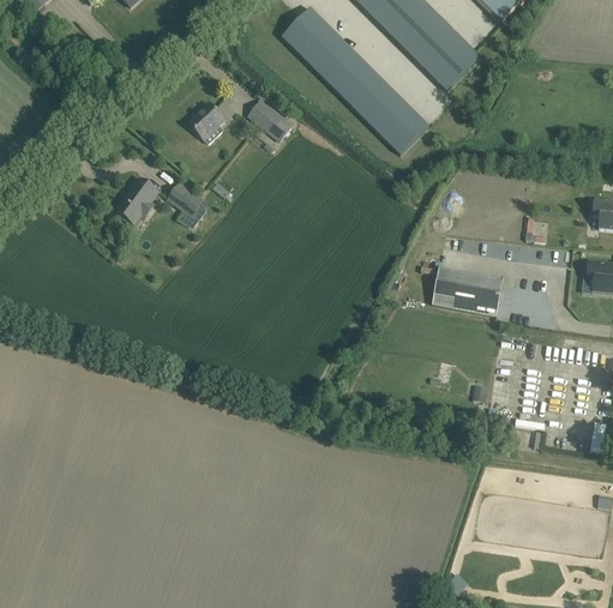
[(22,0),(32,12),(46,0),(22,0)]
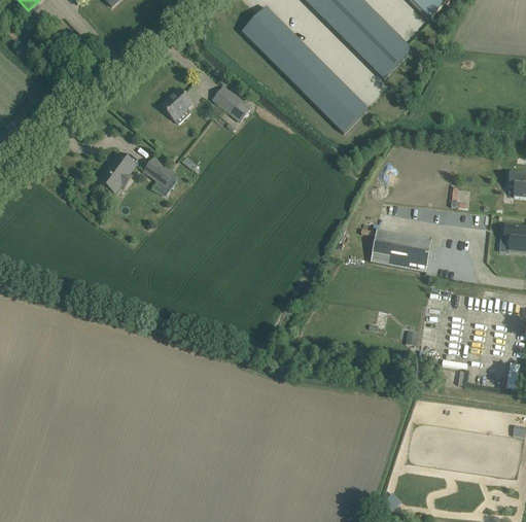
[(306,0),(383,76),(412,47),(364,0),(306,0)]
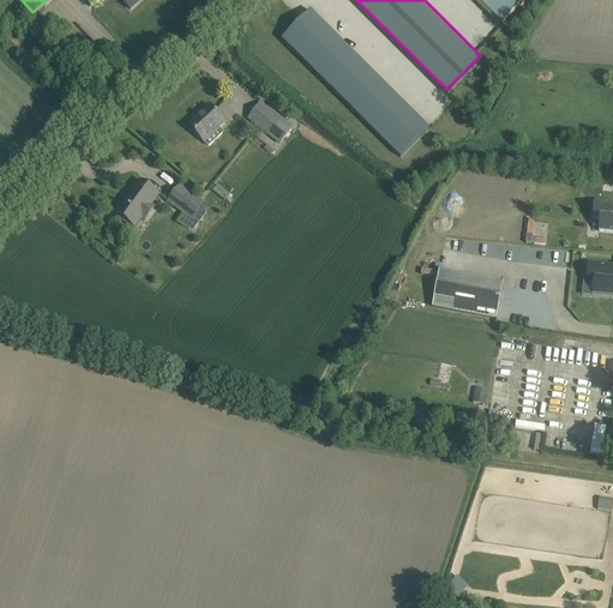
[(476,0),(498,20),(517,0),(476,0)]
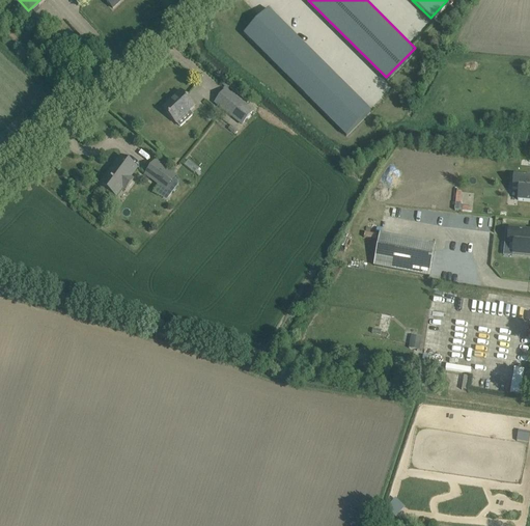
[(268,4),(243,29),(345,132),(370,107),(268,4)]
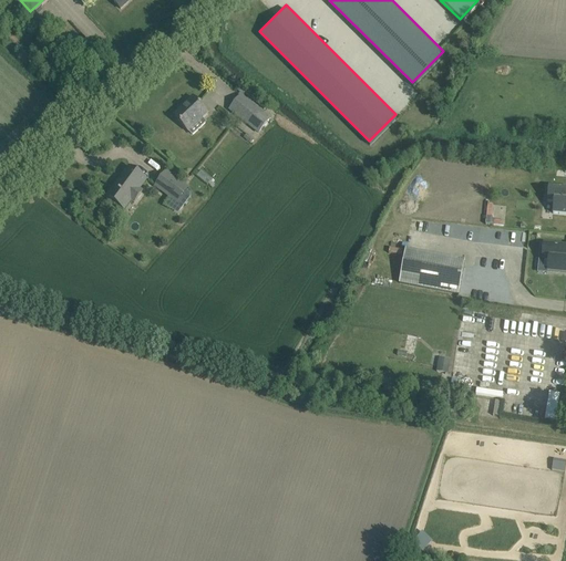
[(239,90),(228,103),(258,127),(268,114),(239,90)]
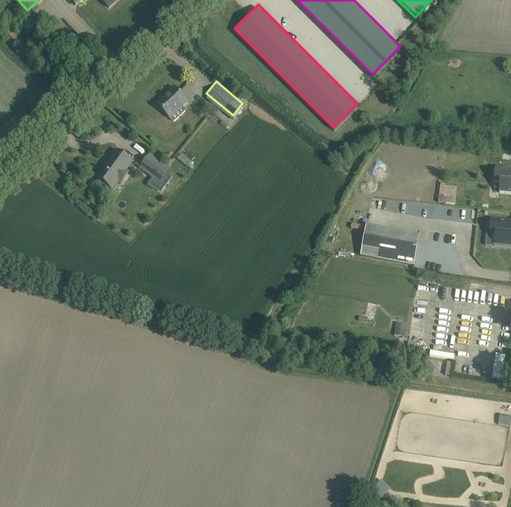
[(167,91),(157,100),(164,108),(167,112),(172,117),(184,106),(181,102),(186,98),(180,90),(173,83),(166,90),(167,91)]
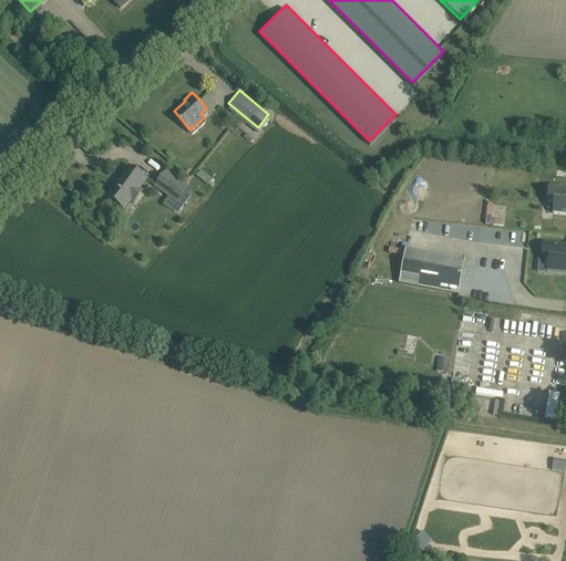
[(116,177),(105,191),(123,204),(129,195),(133,198),(142,186),(139,184),(145,174),(130,163),(117,178),(116,177)]
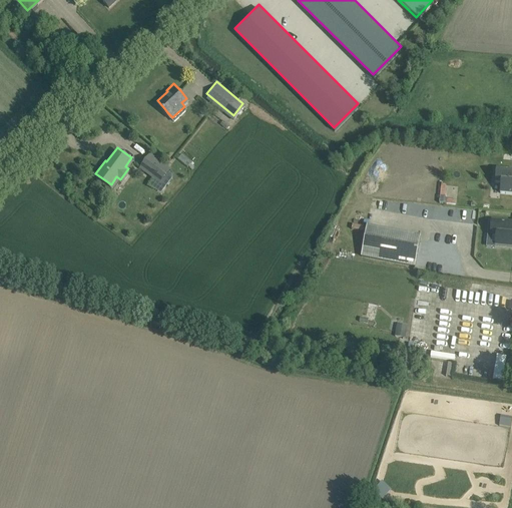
[(148,150),(138,163),(153,173),(148,180),(160,189),(170,174),(170,171),(167,168),(169,165),(148,150)]
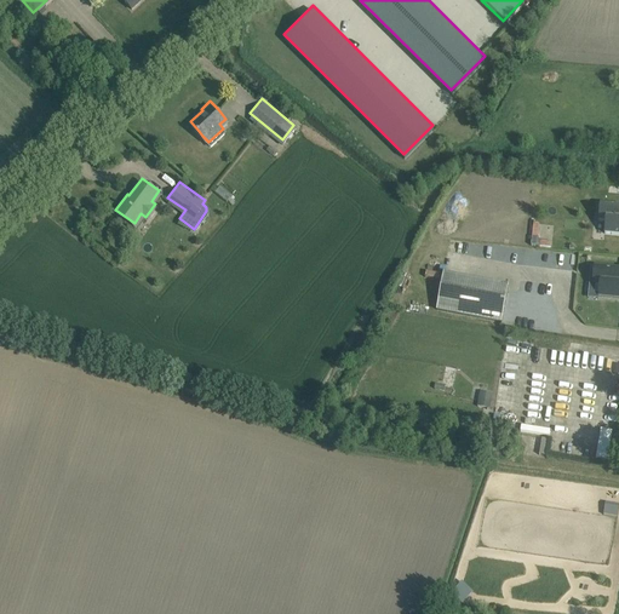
[(618,200),(599,199),(597,216),(605,216),(603,228),(618,229),(618,200)]
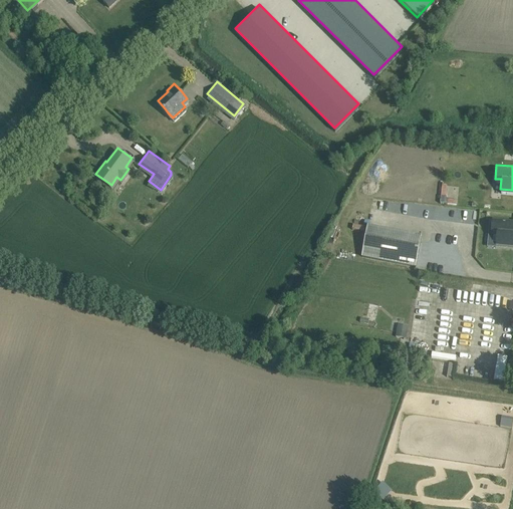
[(492,218),(491,230),(497,231),(496,241),(512,242),(512,218),(512,219),(492,217),(492,218)]
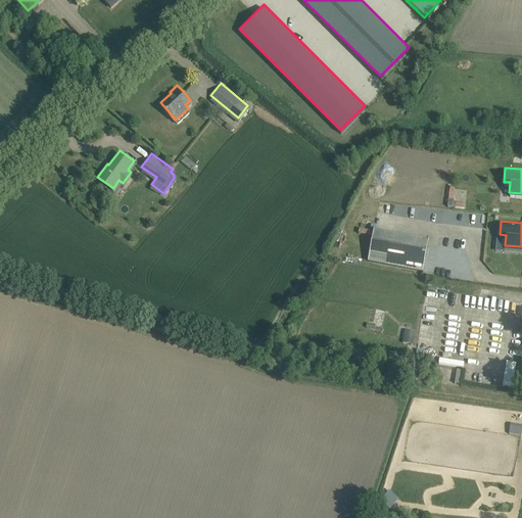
[(372,235),(373,226),(359,224),(357,240),(369,242),(370,235),(372,235)]
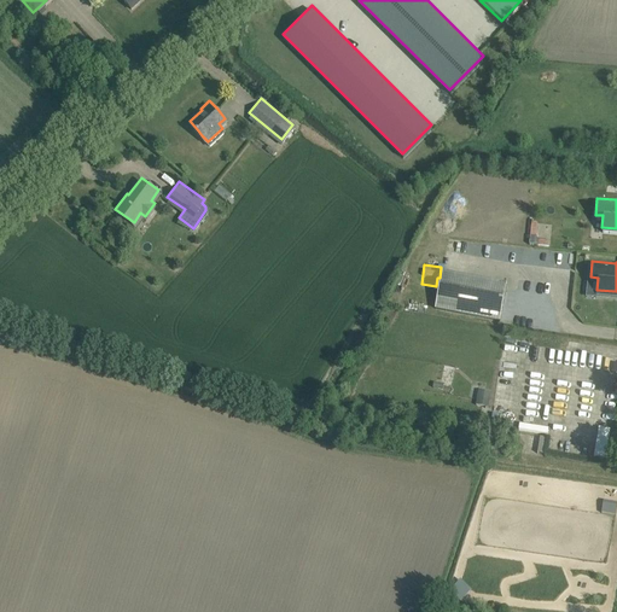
[(506,279),(484,274),(442,267),(435,303),(499,315),(506,279)]
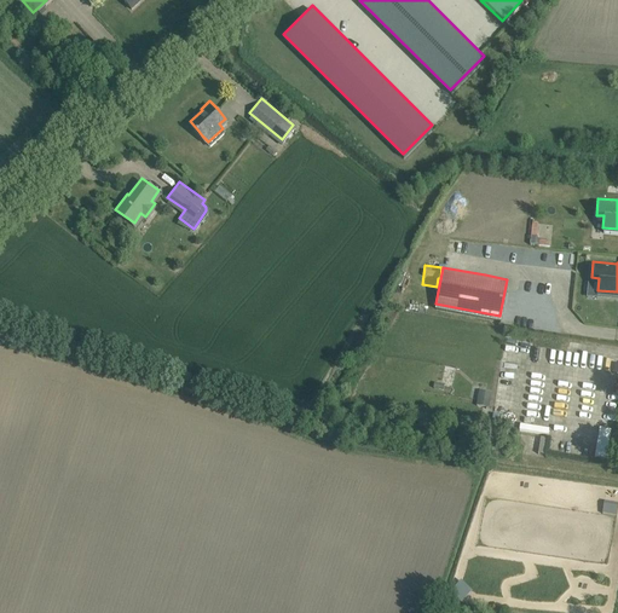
[(508,415),(517,366),(501,363),(494,412),(508,415)]
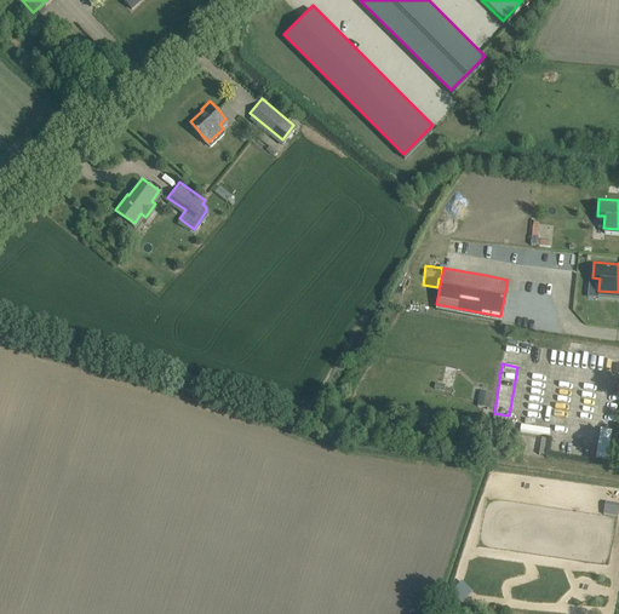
[(492,405),(492,386),(479,386),(479,405),(492,405)]
